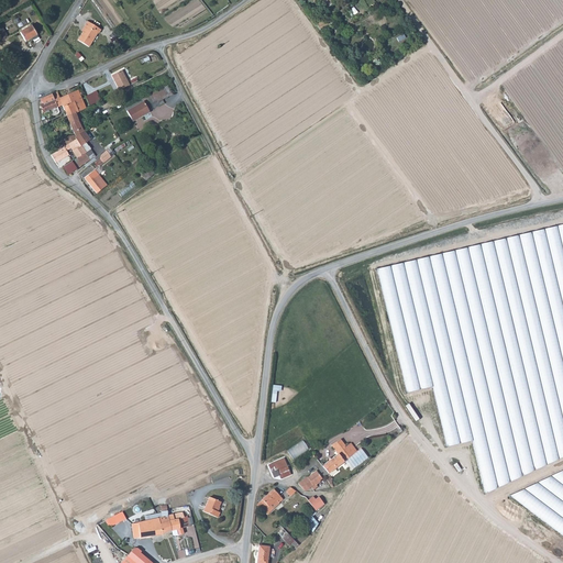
[(98,33),(100,30),(87,21),(85,24),(86,25),(77,40),(88,46),(97,33),(98,33)]
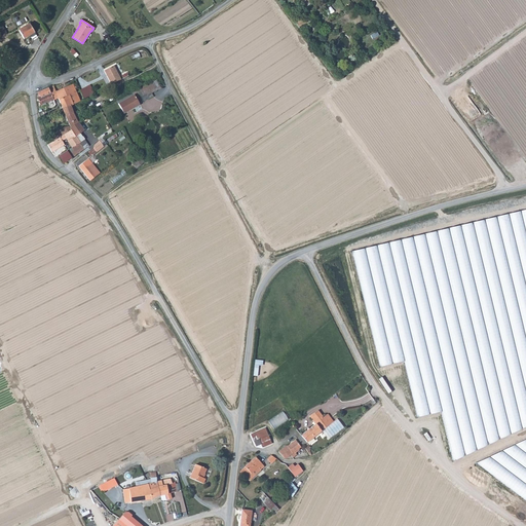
[(32,39),(37,36),(30,24),(19,30),(25,38),(30,36),(32,39)]
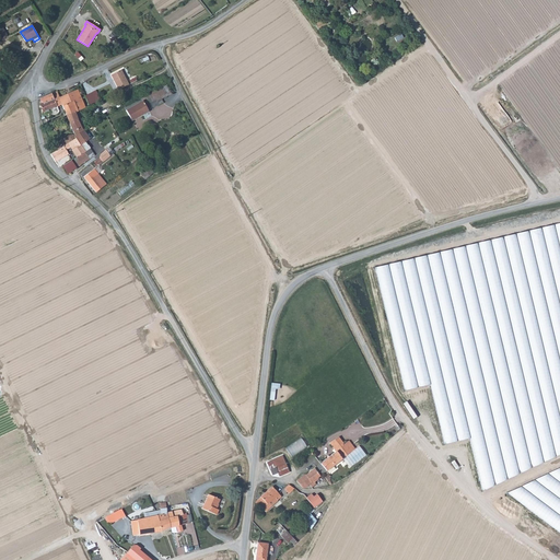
[(109,76),(117,91),(128,85),(120,70),(109,76)]
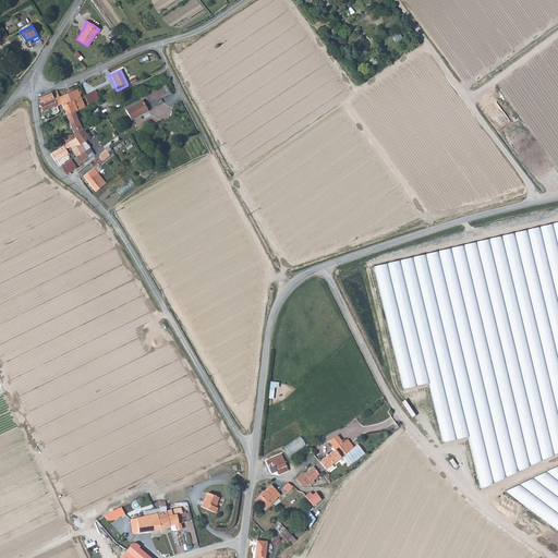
[(167,86),(146,96),(154,109),(158,107),(156,102),(171,95),(167,86)]
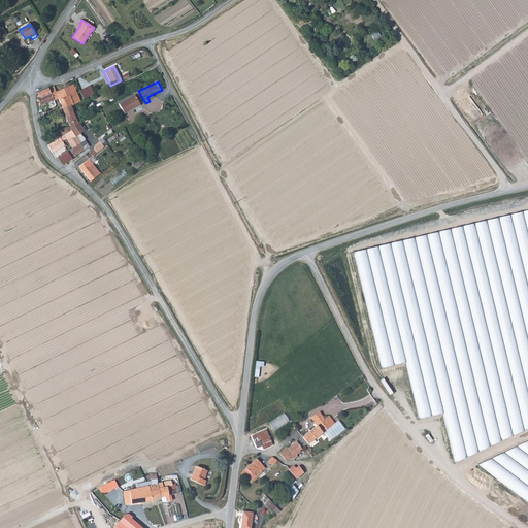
[(73,85),(56,92),(59,98),(60,100),(67,97),(71,106),(80,101),(75,90),(73,85)]
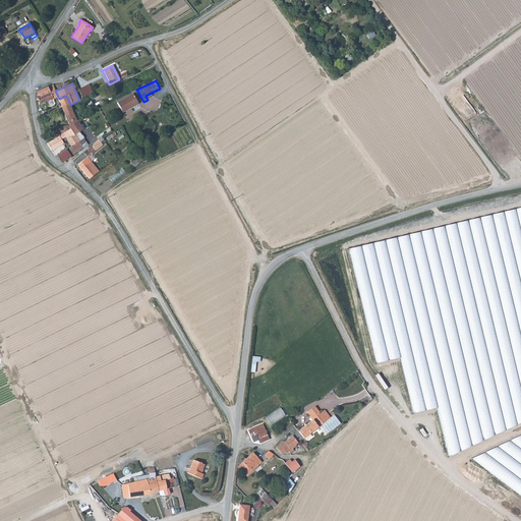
[(53,99),(58,97),(55,91),(54,85),(52,84),(48,87),(53,99)]
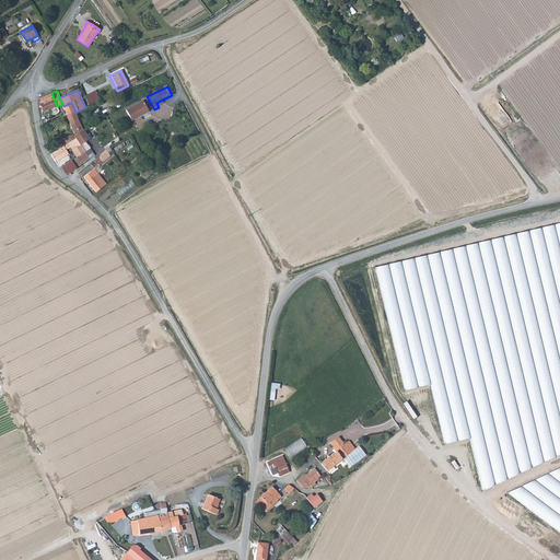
[(84,95),(89,105),(95,102),(91,92),(84,95)]
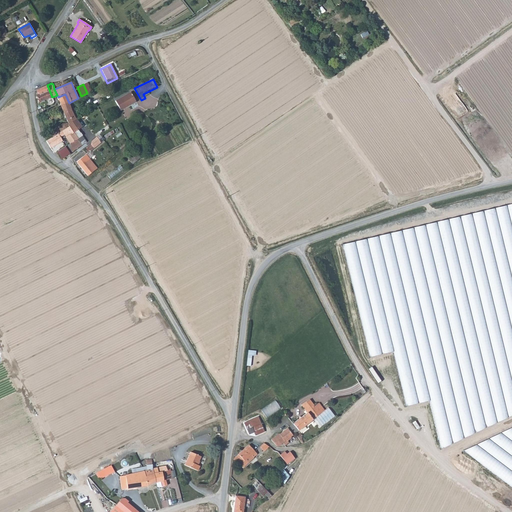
[(47,85),(37,89),(37,90),(37,96),(40,102),(52,97),(47,85)]
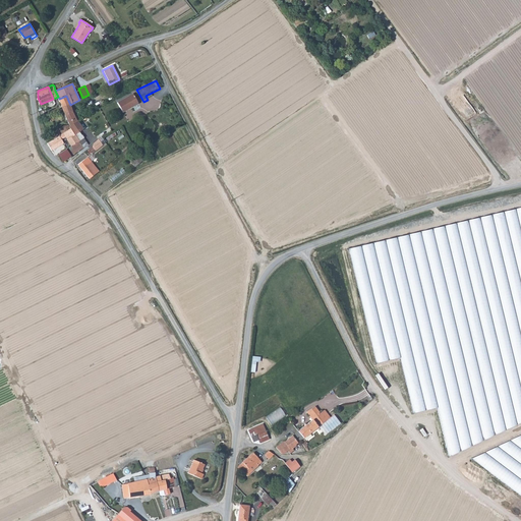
[(132,93),(116,101),(121,111),(137,102),(132,93)]
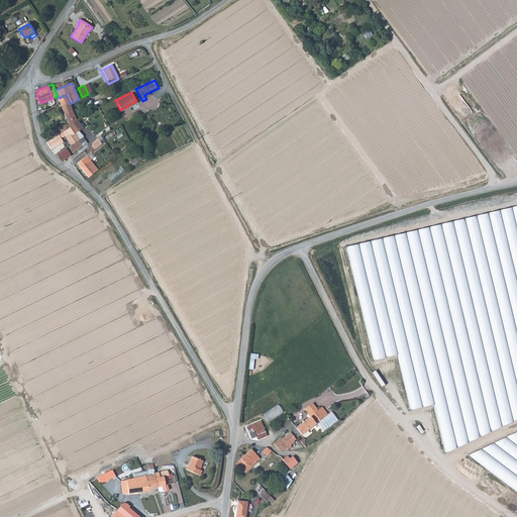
[(59,98),(62,107),(70,104),(66,95),(59,98)]
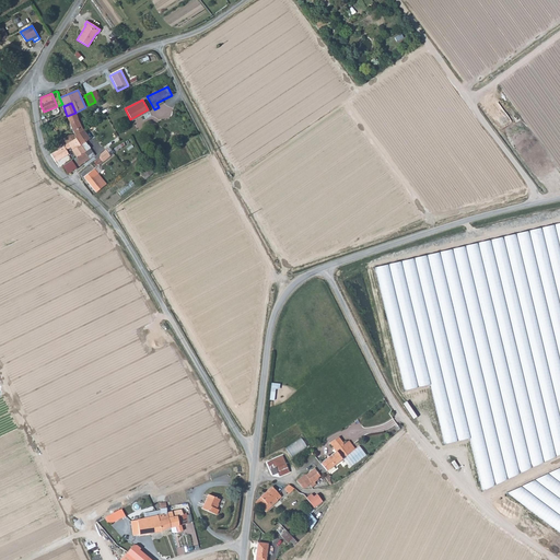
[(76,113),(67,116),(63,117),(65,120),(68,119),(73,132),(74,135),(83,130),(78,119),(76,113)]
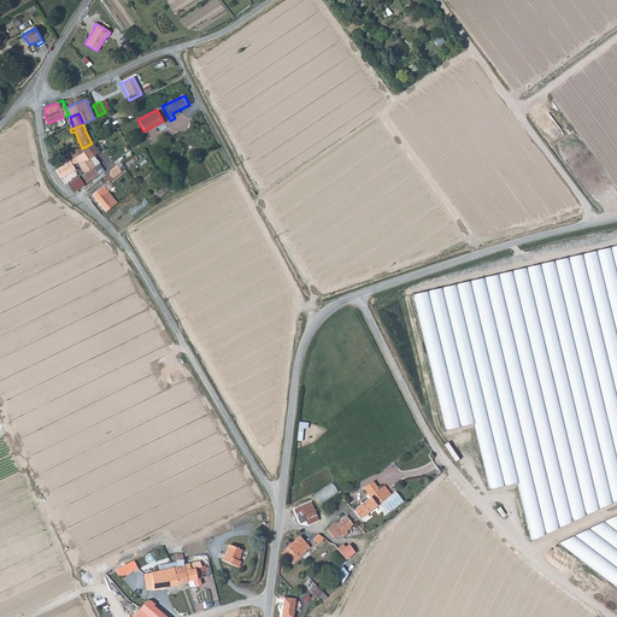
[(94,147),(92,144),(82,148),(81,150),(82,153),(75,158),(64,164),(56,170),(62,178),(76,170),(74,165),(78,163),(80,164),(80,165),(84,172),(99,164),(97,160),(93,157),(98,153),(94,147)]
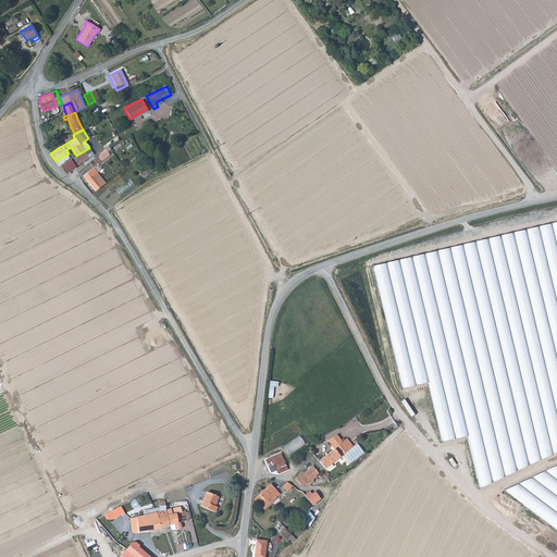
[(73,135),(74,134),(73,132),(64,137),(67,143),(74,138),(73,135)]
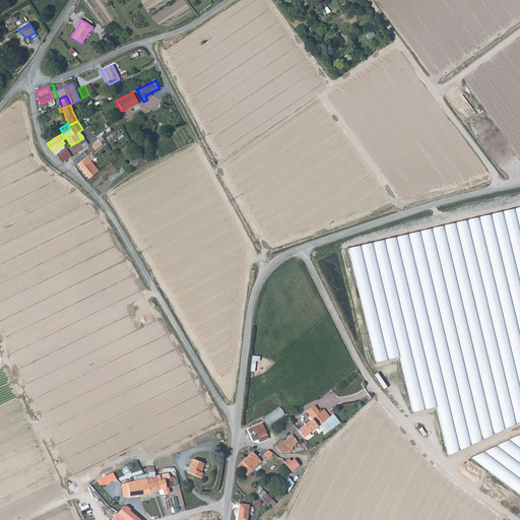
[(51,133),(54,138),(63,133),(60,128),(51,133)]
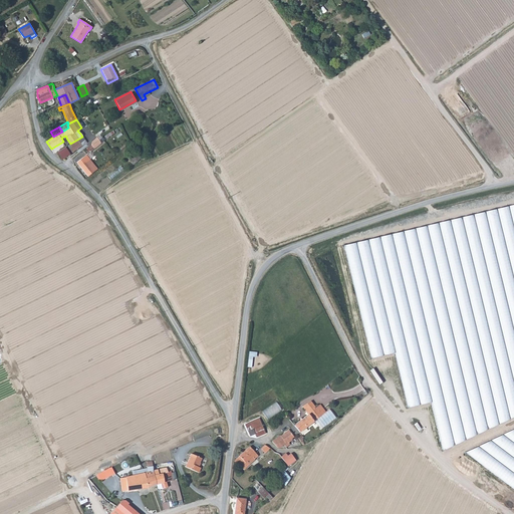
[(80,143),(84,140),(82,137),(70,144),(57,153),(62,159),(82,146),(80,143)]
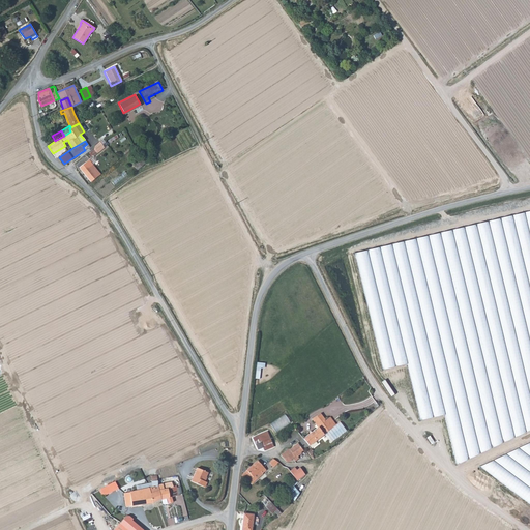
[(94,149),(97,153),(105,147),(100,142),(95,145),(94,149)]
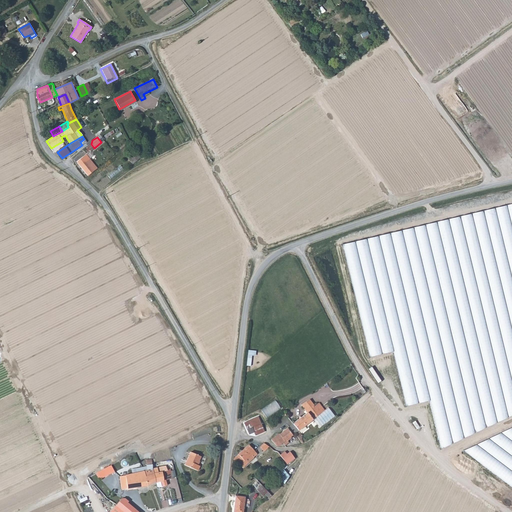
[(90,149),(88,146),(79,152),(82,156),(90,149)]
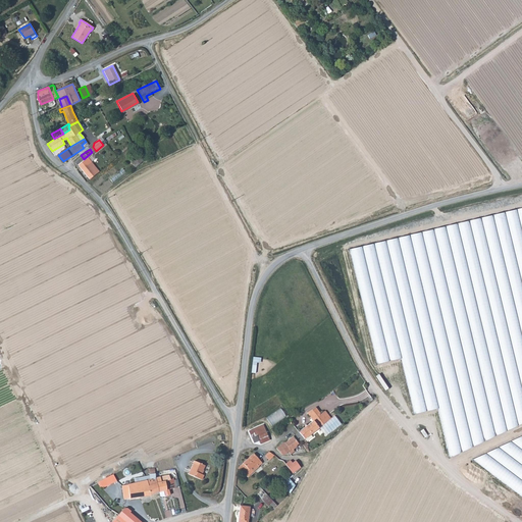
[(138,154),(134,157),(140,164),(143,161),(138,154)]
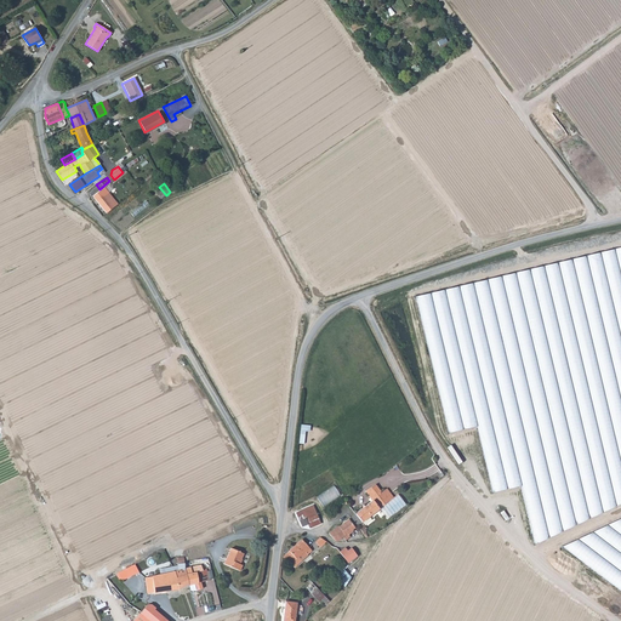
[(110,201),(104,195),(101,191),(93,195),(107,212),(118,204),(114,199),(110,201)]
